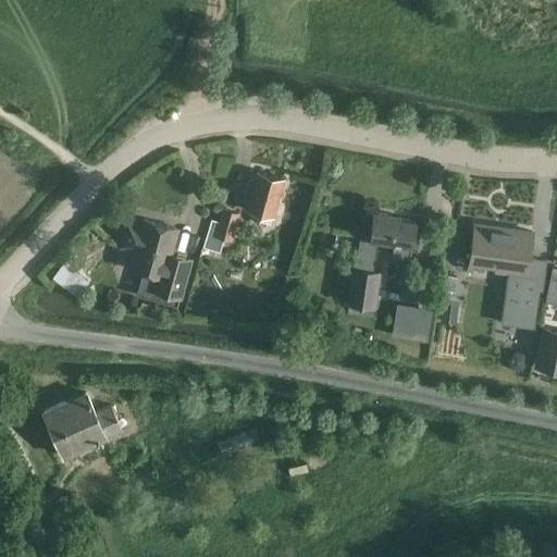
[(284,178),(257,171),(246,209),(261,212),(258,223),(271,226),(284,178)]
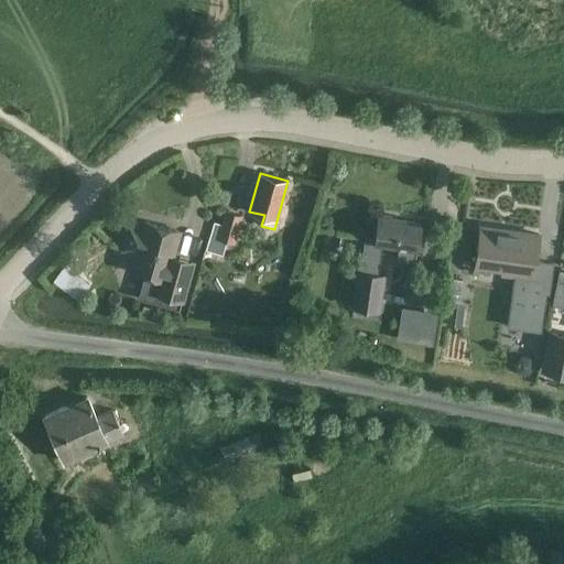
[(234,243),(241,216),(226,212),(218,239),(234,243)]
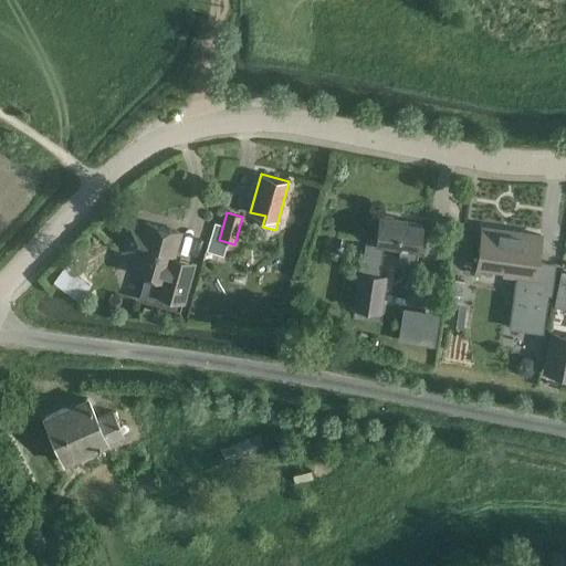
[(359,273),(354,307),(380,312),(386,276),(379,275),(384,245),(400,248),(399,259),(417,262),(422,224),(397,221),(398,218),(380,216),(377,238),(371,238),(366,236),(360,273),(359,273)]
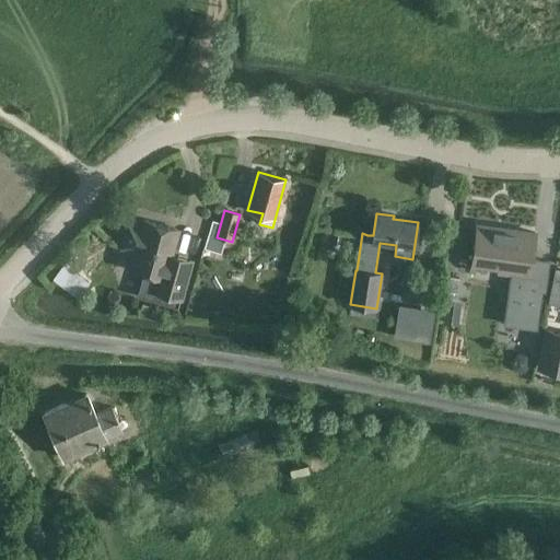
[(177,308),(193,256),(191,255),(186,275),(166,269),(177,230),(144,221),(142,230),(128,225),(123,247),(136,252),(131,269),(163,278),(156,301),(137,295),(137,296),(177,308)]
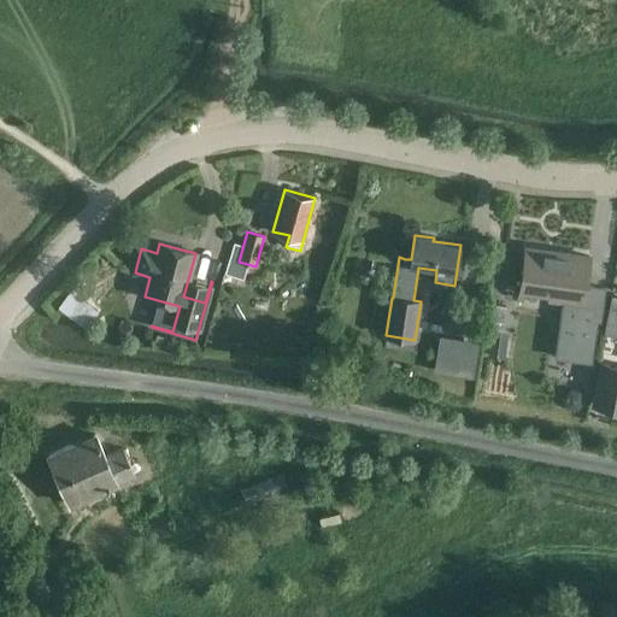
[(527,248),(519,299),(521,299),(522,289),(568,297),(568,303),(582,305),(589,257),(527,248)]
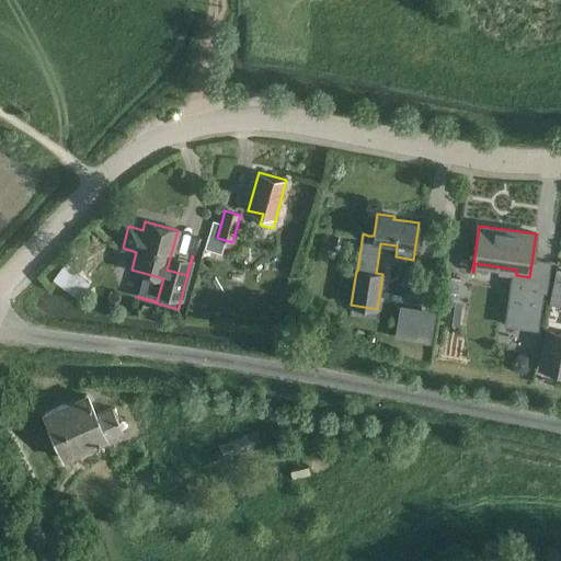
[(510,278),(503,325),(538,330),(545,283),(529,281),(510,278)]
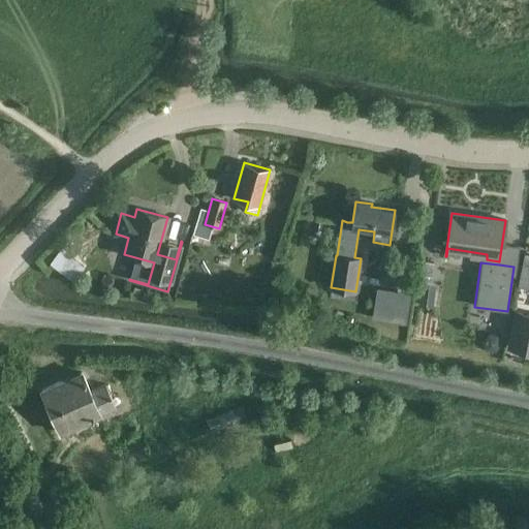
[(411,296),(376,290),(371,321),(406,328),(411,296)]
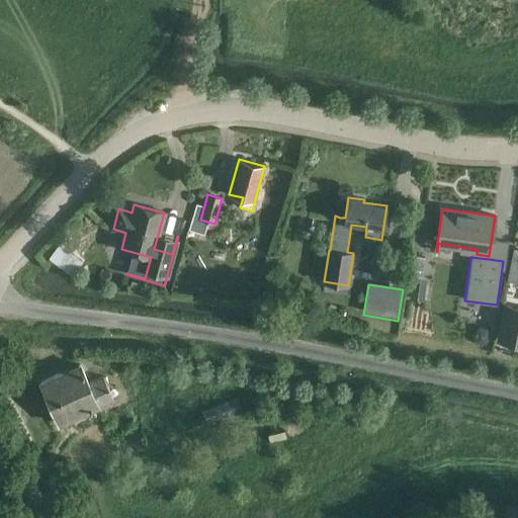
[(517,308),(505,306),(498,341),(517,344),(517,308)]
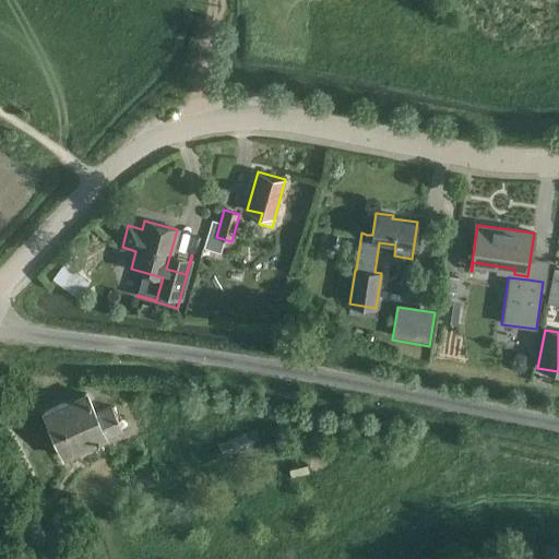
[(439,348),(436,361),(443,364),(448,341),(441,340),(439,348)]
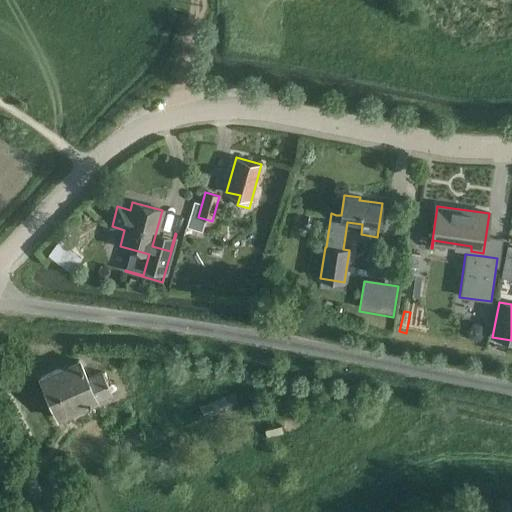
[(112,395),(102,372),(87,379),(79,360),(40,378),(58,419),(112,395)]
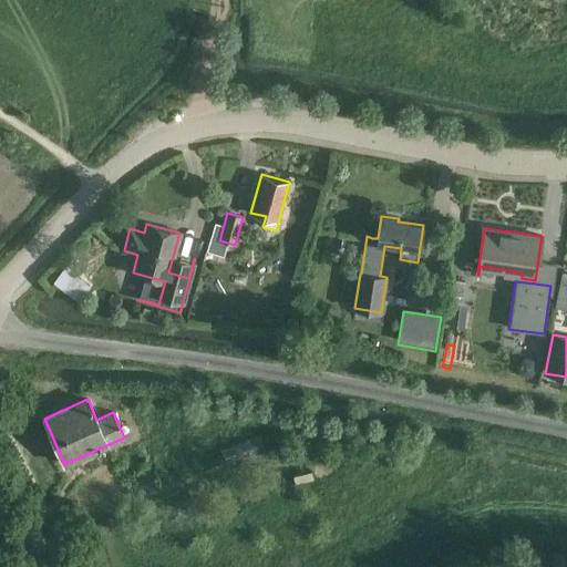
[(147,423),(140,426),(144,436),(152,433),(147,423)]
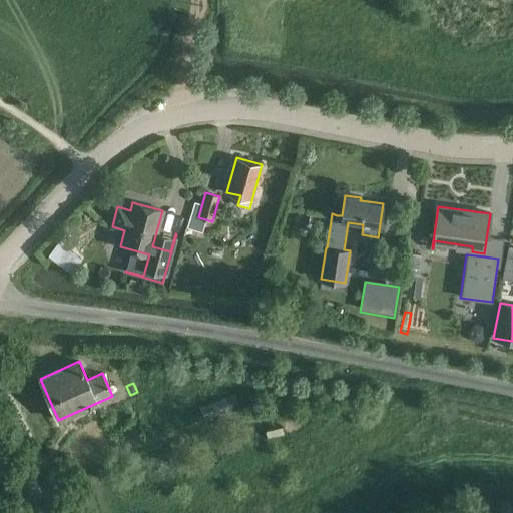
[(234,395),(200,407),(205,420),(230,411),(229,409),(237,405),(234,395)]
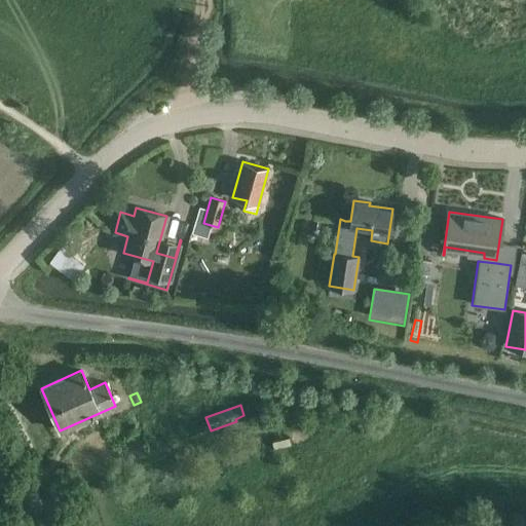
[(23,524),(16,525),(45,525),(41,515),(23,524)]
